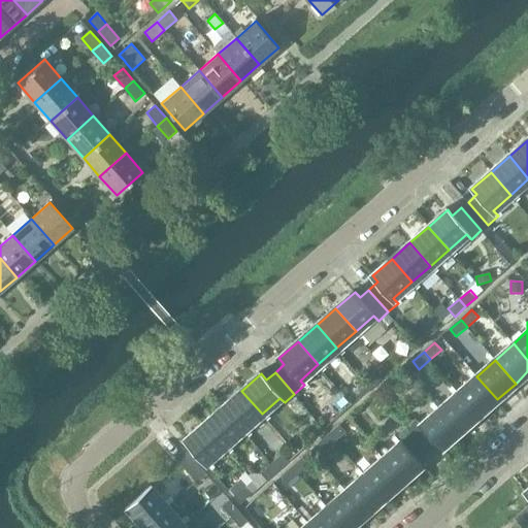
[(375,372),(366,381),(372,388),(383,380),(375,372)]
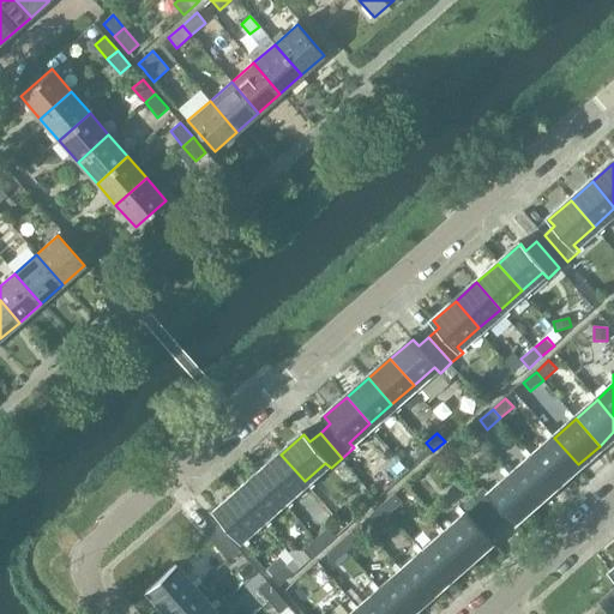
[(554,438),(533,456),(557,483),(578,464),(554,438)]
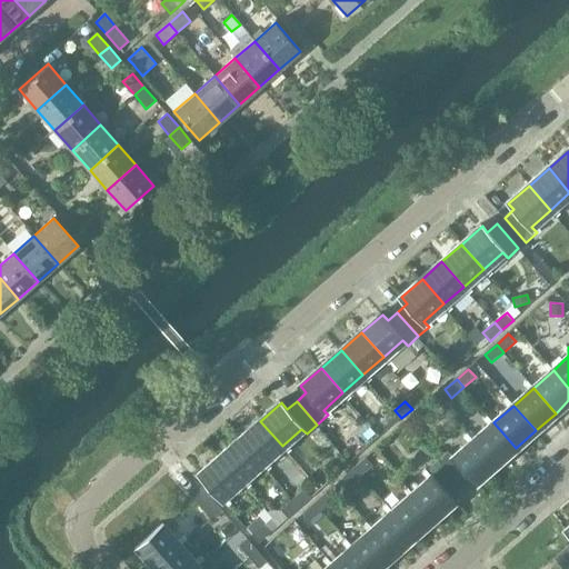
[(401,418),(395,410),(381,421),(389,429),(401,418)]
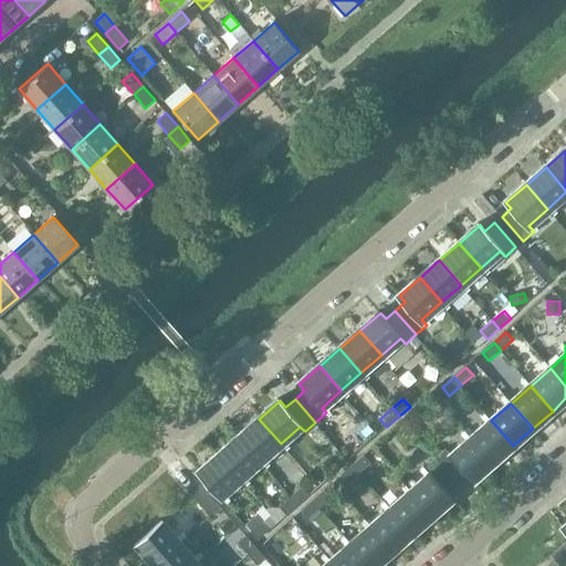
[(259,419),(240,436),(261,460),(281,443),(259,419)]
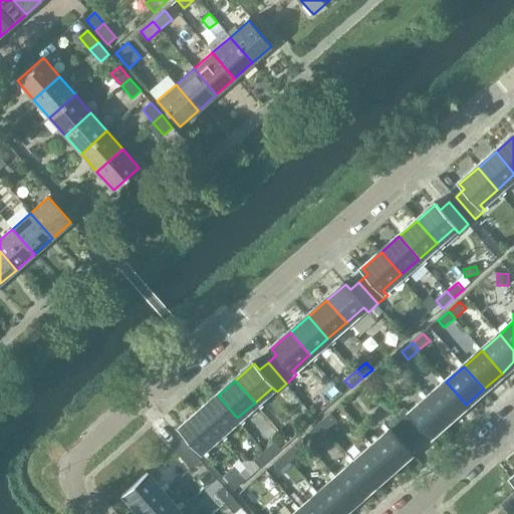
[(446,381),(428,398),(448,421),(466,405),(446,381)]
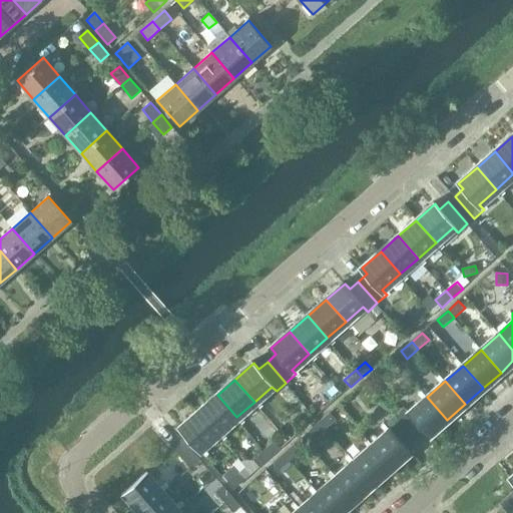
[(217,395),(199,411),(218,433),(236,417),(217,395)]
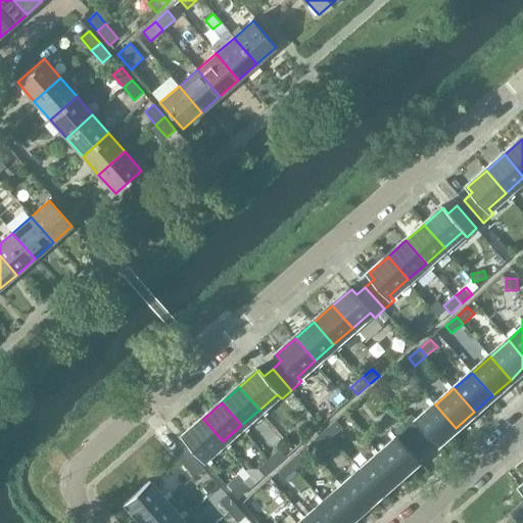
[(413,416),(402,425),(423,447),(431,439),(436,444),(456,428),(435,405),(417,421),(413,416)]
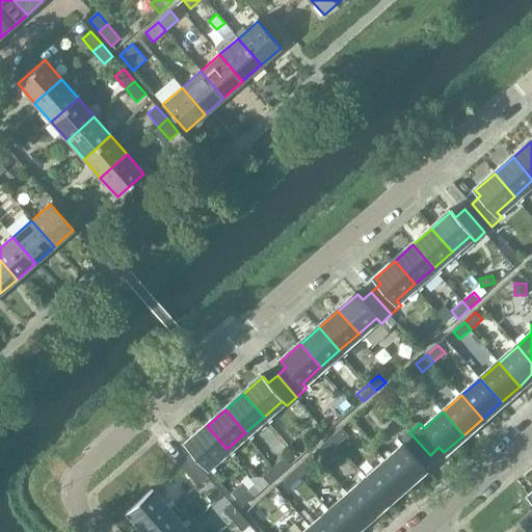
[(227,449),(207,426),(187,443),(208,466),(227,449)]
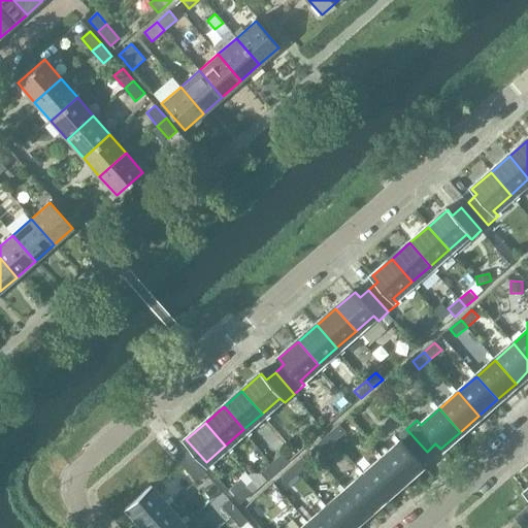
[(340,425),(329,434),(336,441),(347,432),(340,425)]
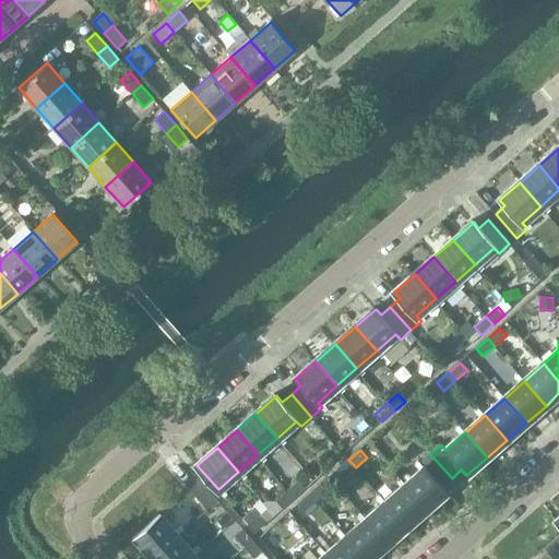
[(425,468),(405,486),(427,510),(447,492),(442,487),(452,478),(430,454),(420,463),(425,468)]
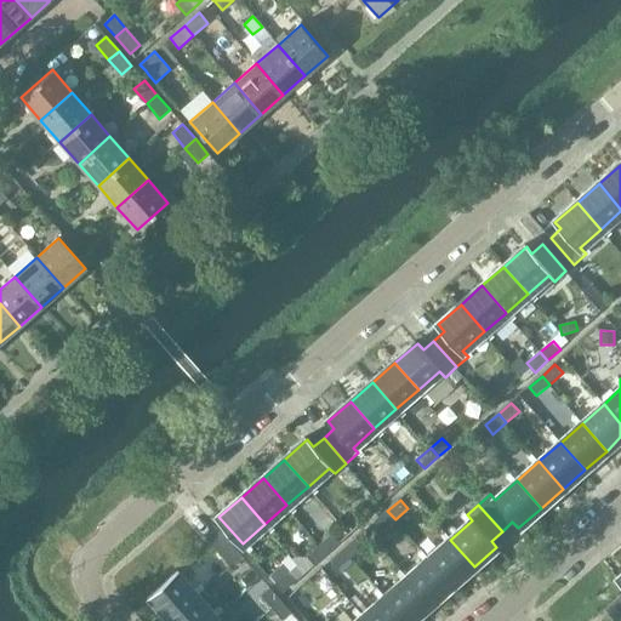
[(396,519),(387,511),(375,522),(382,530),(396,519)]
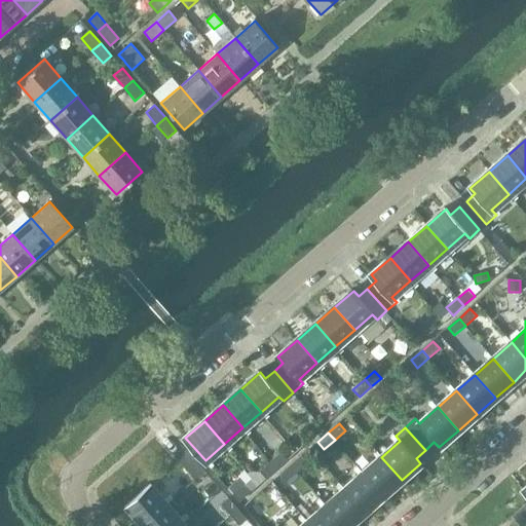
[(176,455),(191,474),(200,465),(185,447),(176,455)]
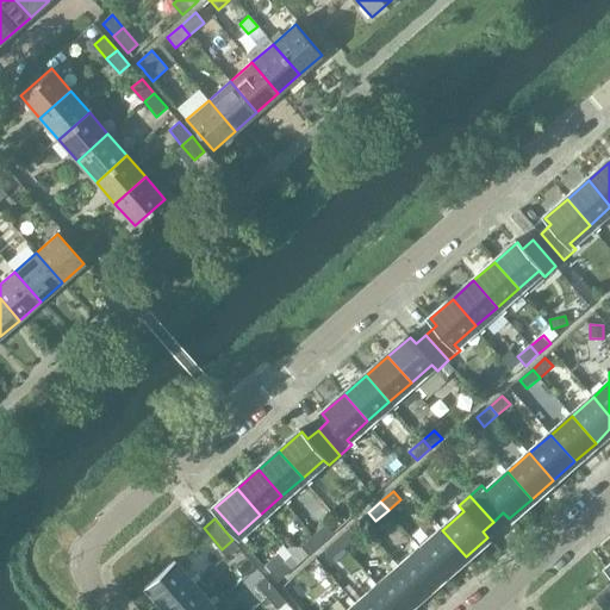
[(327,524),(315,535),(322,543),(334,533),(327,524)]
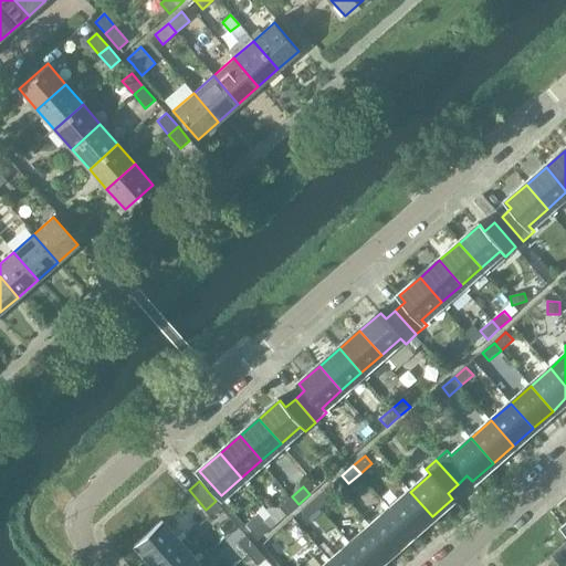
[(325,490),(314,500),(321,507),(332,498),(325,490)]
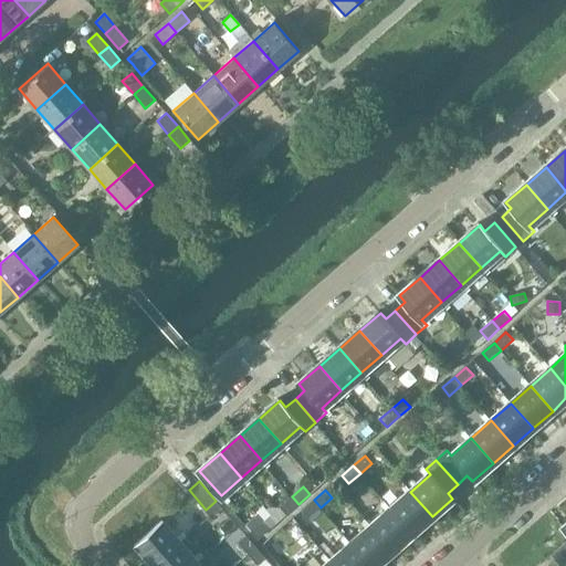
[(410,492),(390,510),(412,534),(432,516),(410,492)]
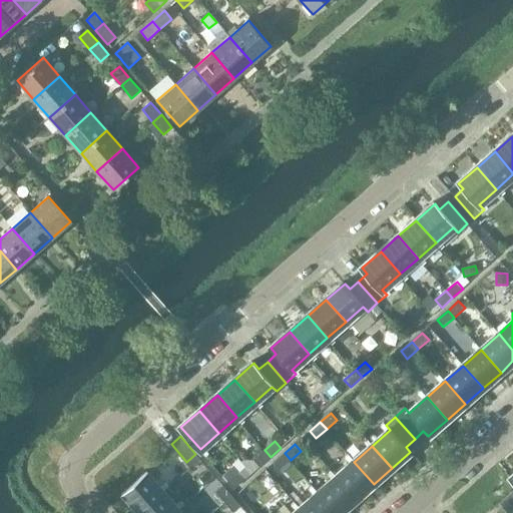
[(271,457),(265,450),(253,459),(260,466),(271,457)]
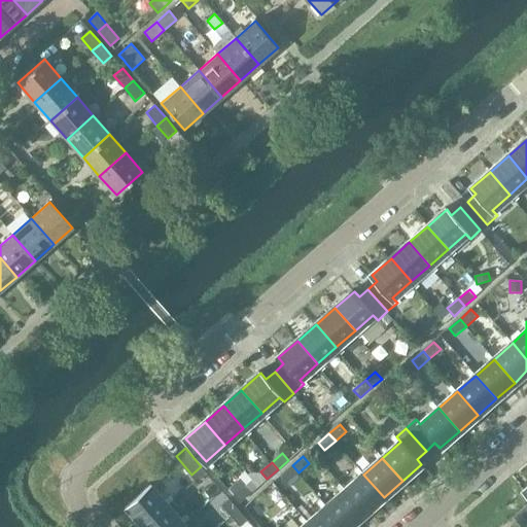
[(299,472),(292,465),(281,475),(288,482),(299,472)]
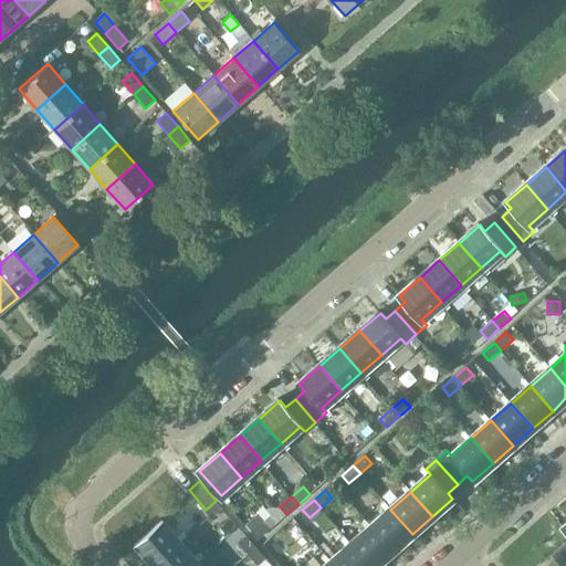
[(216,501),(206,510),(212,517),(222,509),(216,501)]
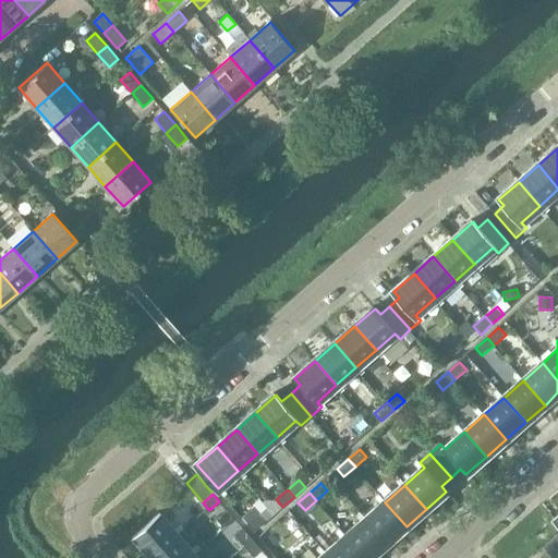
[(385,502),(365,519),(387,544),(407,526),(385,502)]
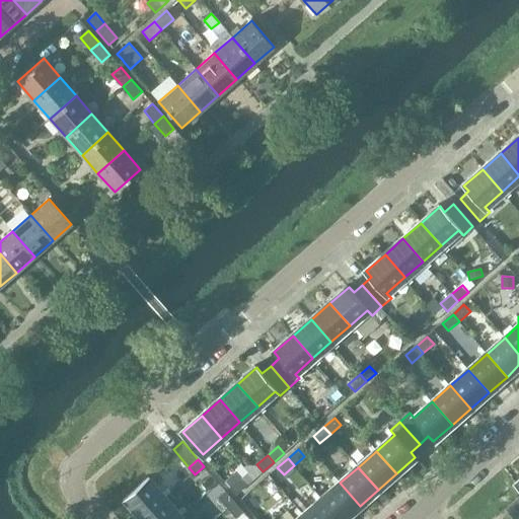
[(231,487),(237,494),(247,486),(241,478),(231,487)]
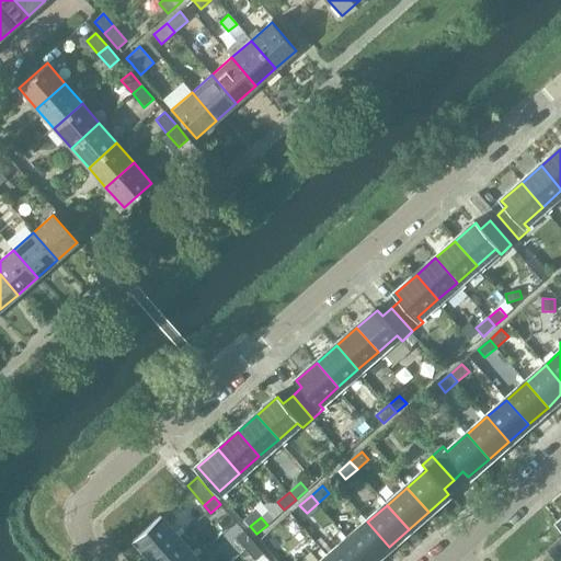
[(135,540),(153,560),(178,539),(160,518),(135,540)]
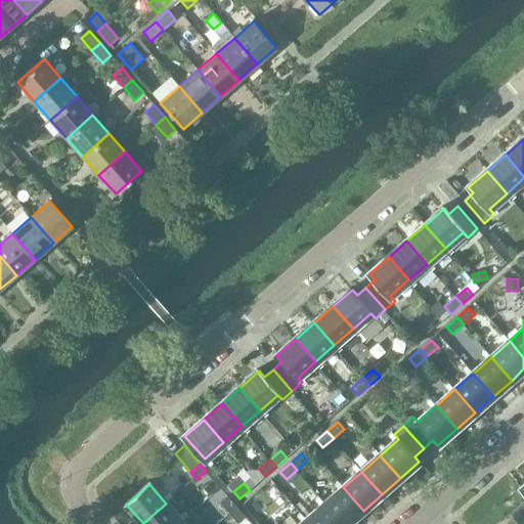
[(343,487),(324,504),(342,523),(347,523),(363,511),(343,487)]
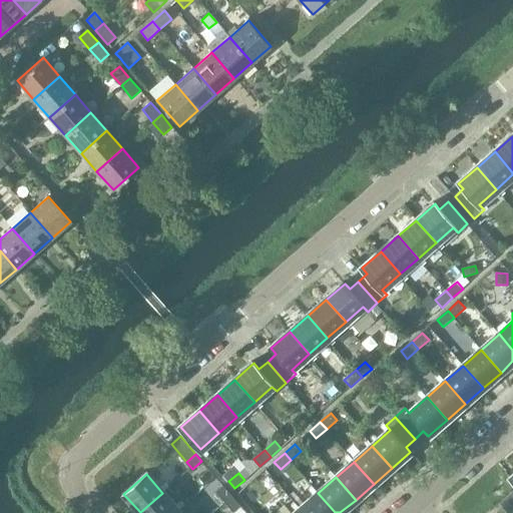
[(216,492),(224,502),(232,496),(223,486),(216,492)]
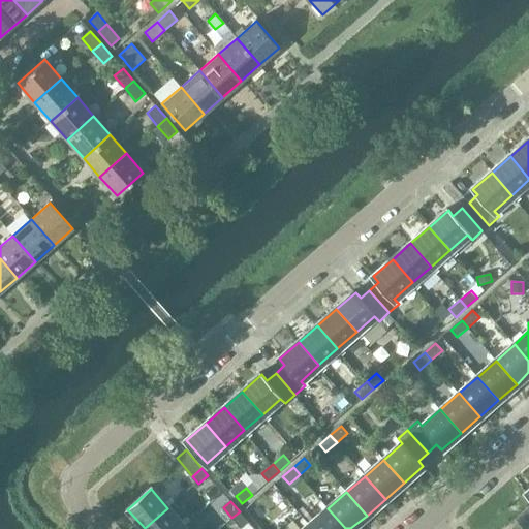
[(528,506),(515,520),(523,528),(528,523),(528,506)]
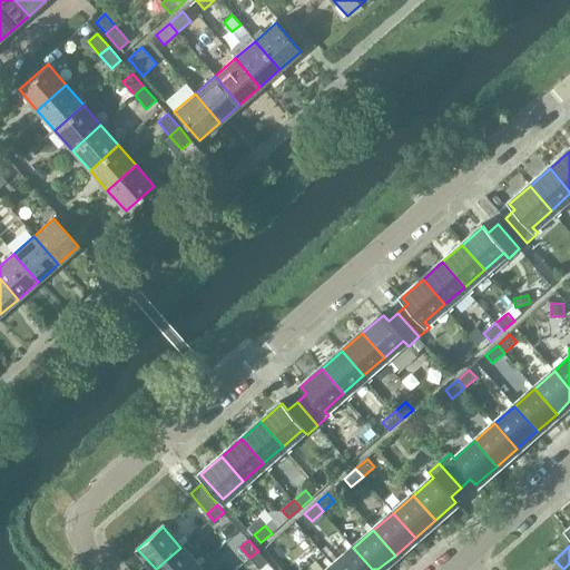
[(156,569),(195,569),(198,567),(180,548),(156,569)]
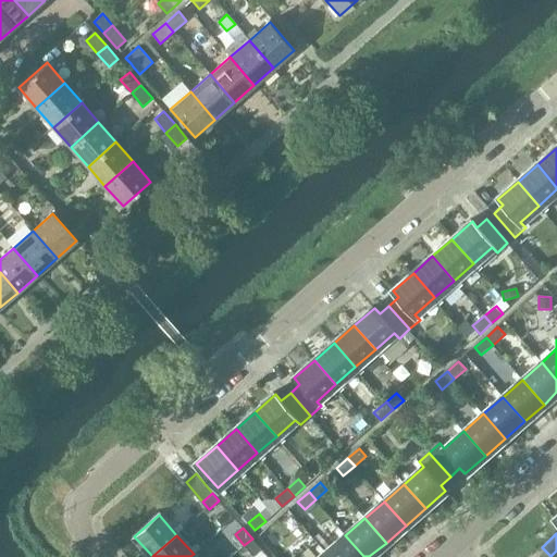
[(363,556),(345,535),(325,553),(329,556),(363,556)]
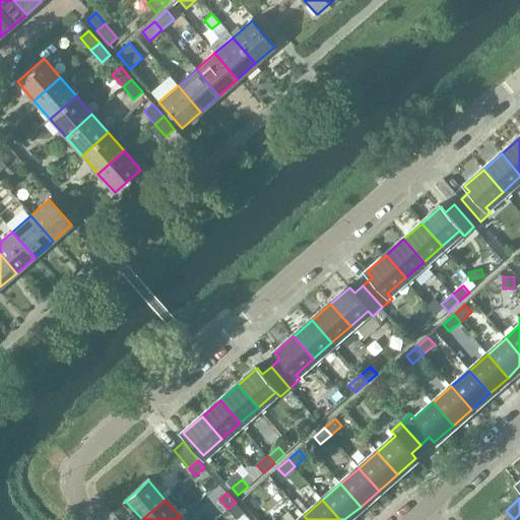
[(236,503),(228,509),(237,519),(250,519),(245,514),(236,503)]
